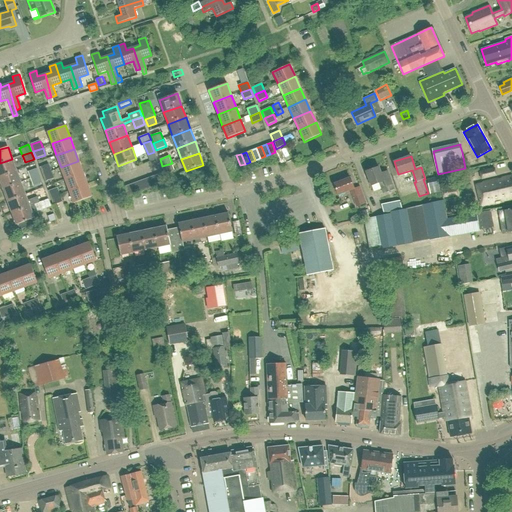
[(0,177),(17,171),(12,159),(0,163),(0,177)]
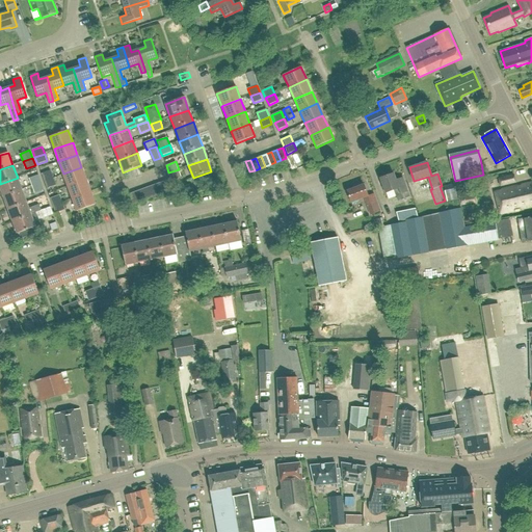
[(68,186),(86,180),(81,167),(63,174),(68,186)]
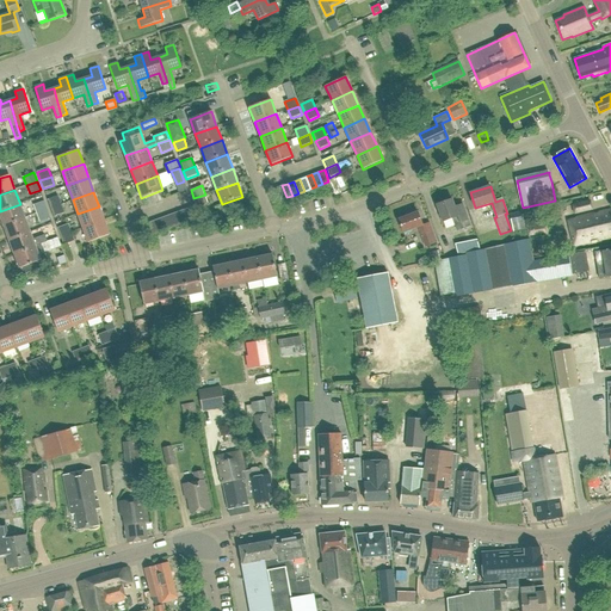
[(205,195),(193,198),(197,208),(208,203),(205,195)]
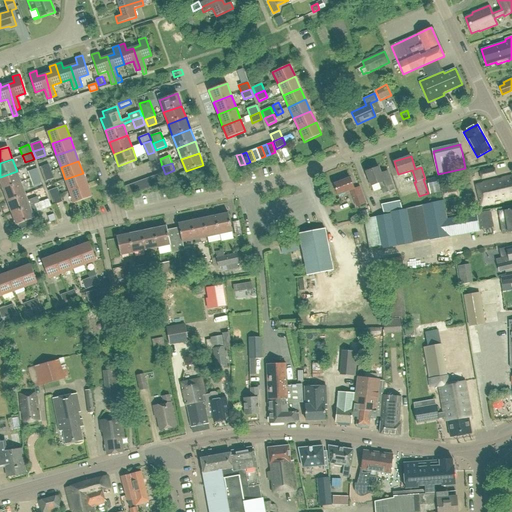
[(42,175),(51,171),(49,164),(40,167),(42,175)]
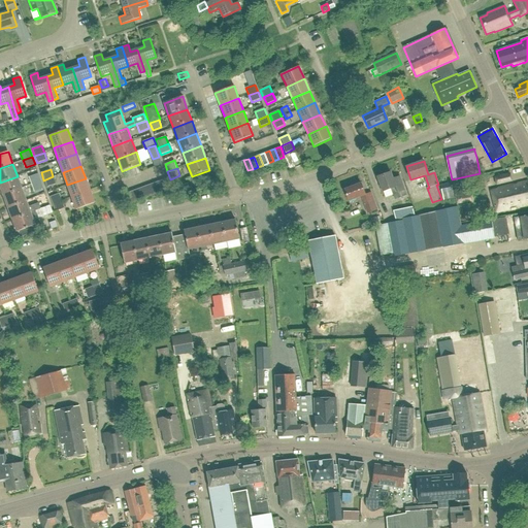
[(391,172),(377,177),(383,192),(392,189),(394,194),(405,189),(401,177),(394,180),(391,172)]
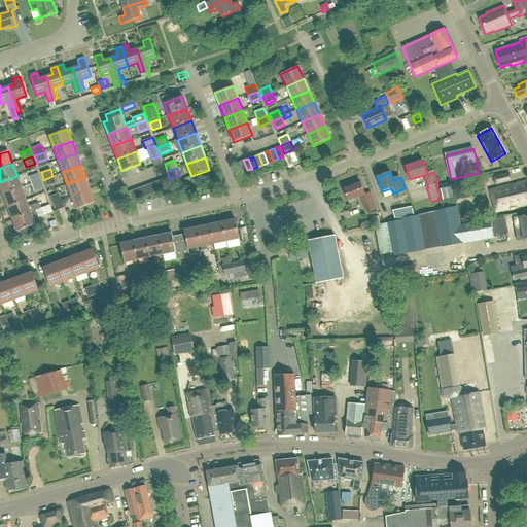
[(32,184),(42,181),(39,173),(29,176),(32,184)]
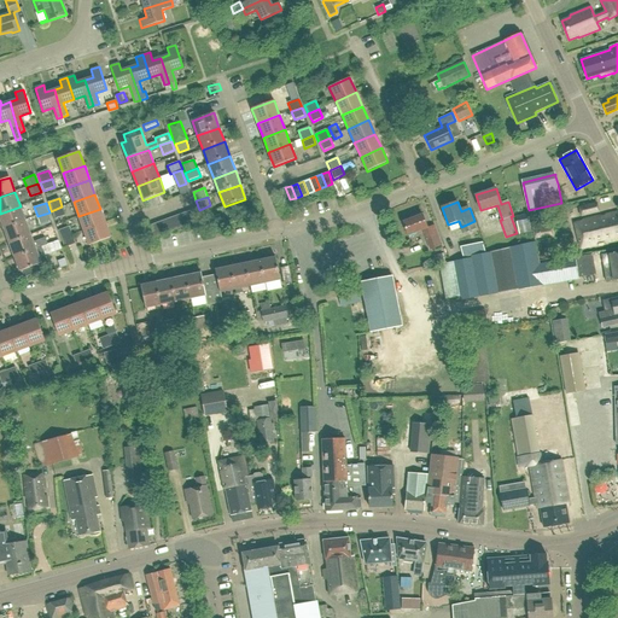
[(596,203),(581,207),(583,215),(599,213),(596,203)]
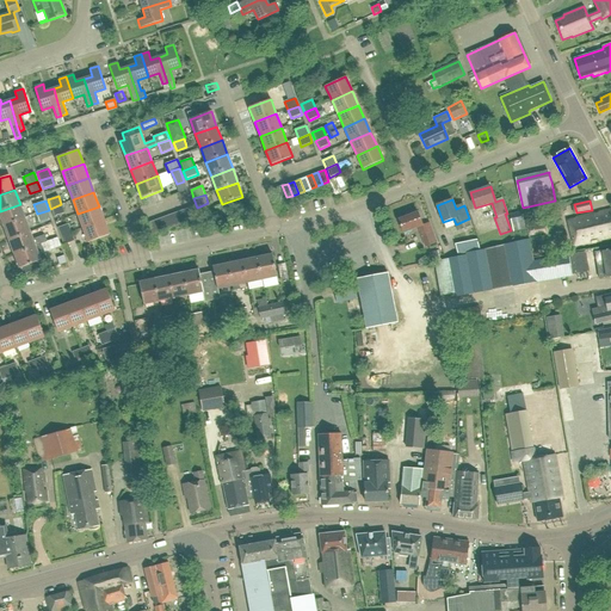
[(0,215),(4,226),(25,218),(20,204),(0,211),(0,215)]
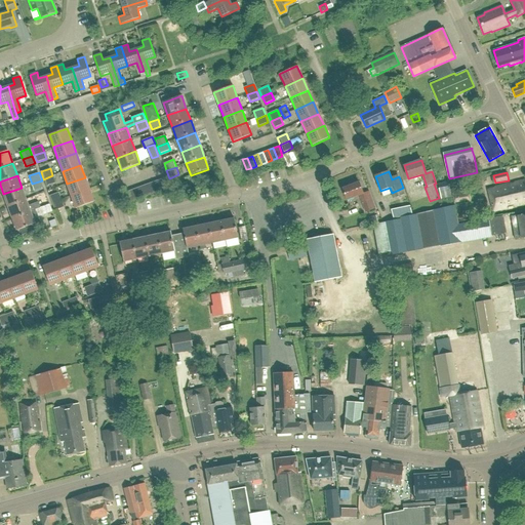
[(52,175),(43,179),(46,187),(55,184),(52,175)]
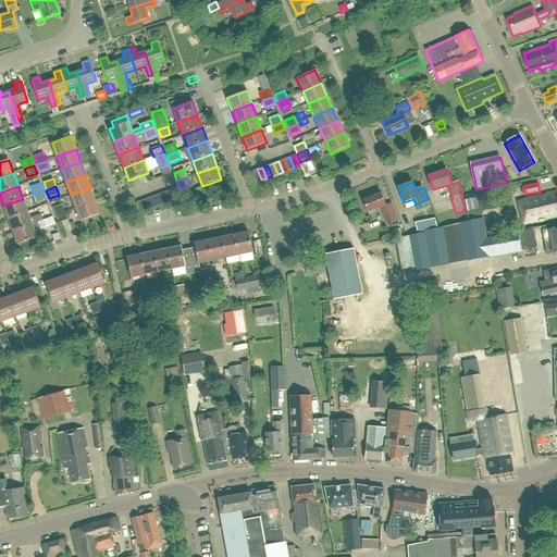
[(75,208),(95,201),(90,188),(71,195),(75,208)]
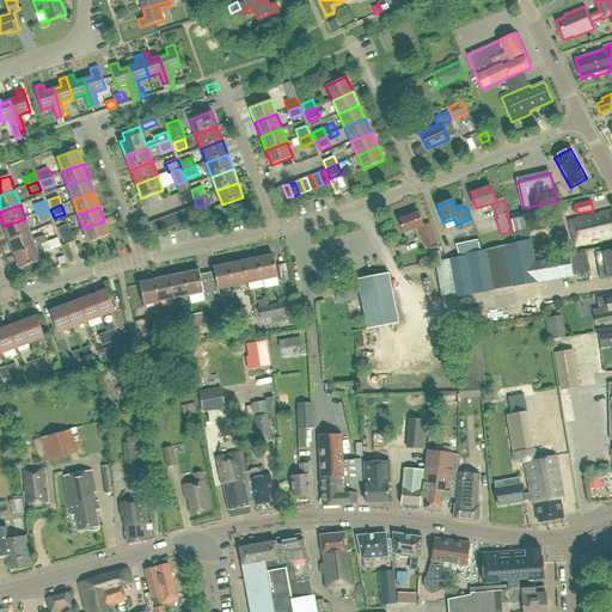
[(195,207),(188,209),(191,221),(199,218),(195,207)]
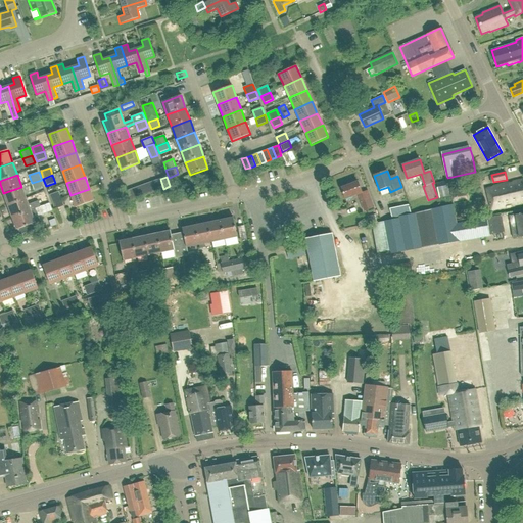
[(160,179),(154,181),(158,191),(163,189),(160,179)]
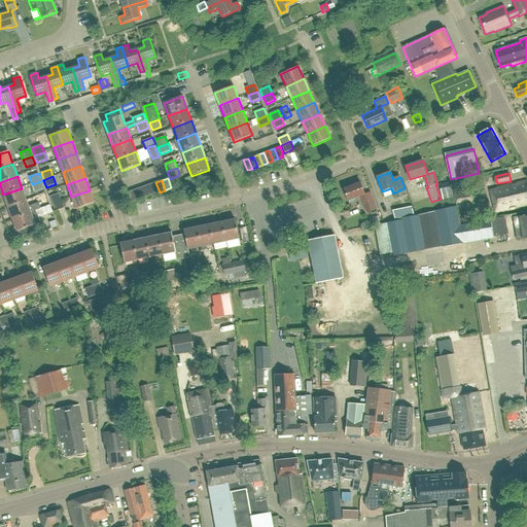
[(526,204),(526,180),(497,188),(497,189),(490,191),(495,212),(508,209),(508,206),(516,204),(516,207),(526,204)]
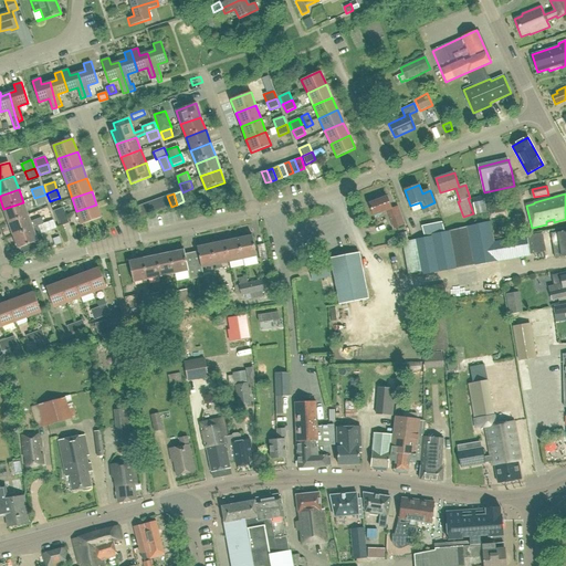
[(45,195),(34,198),(37,206),(48,202),(45,195)]
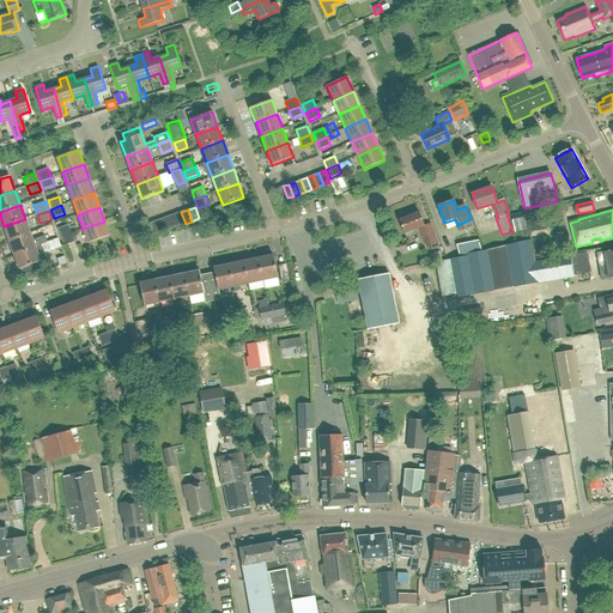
[(181,212),(174,214),(178,226),(186,224),(181,212)]
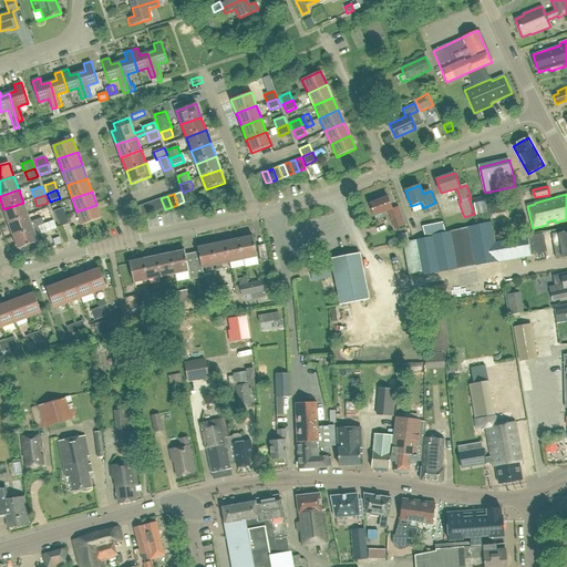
[(375,216),(387,212),(393,229),(405,225),(399,207),(393,209),(389,197),(370,204),(375,216)]
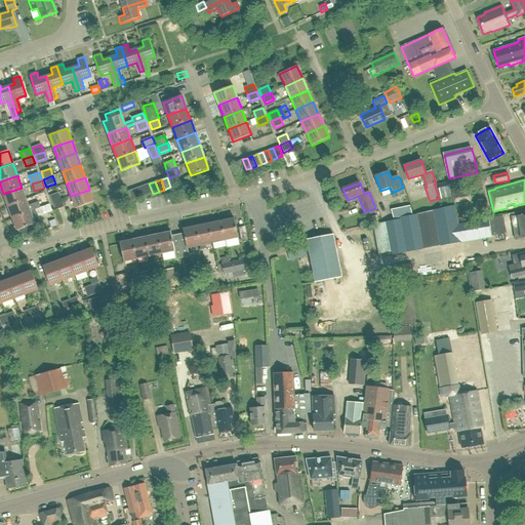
[(444,199),(455,195),(458,204),(472,200),(469,190),(453,194),(450,183),(440,186),(444,199)]
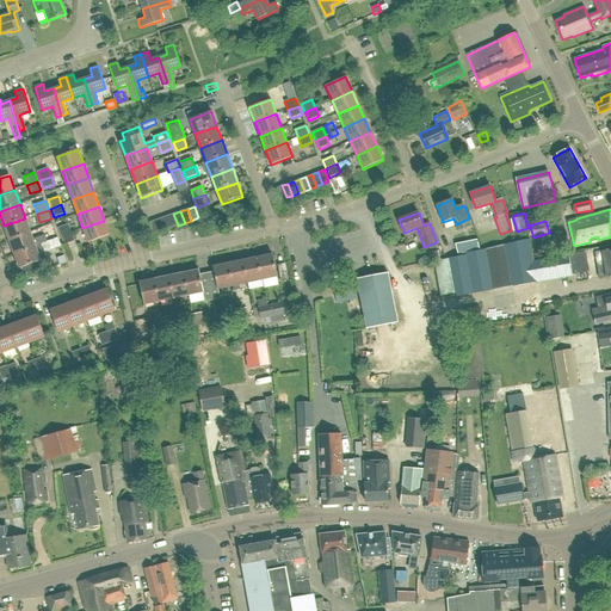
[(173,214),(166,216),(171,228),(178,226),(173,214)]
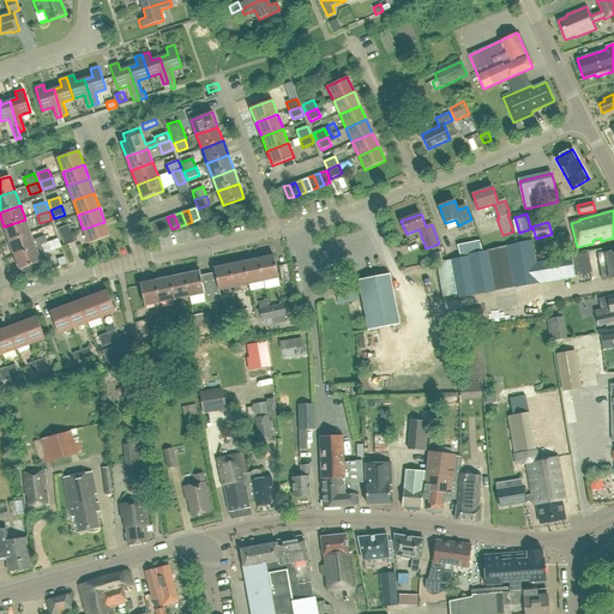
[(167,217),(160,221),(164,232),(172,229),(167,217)]
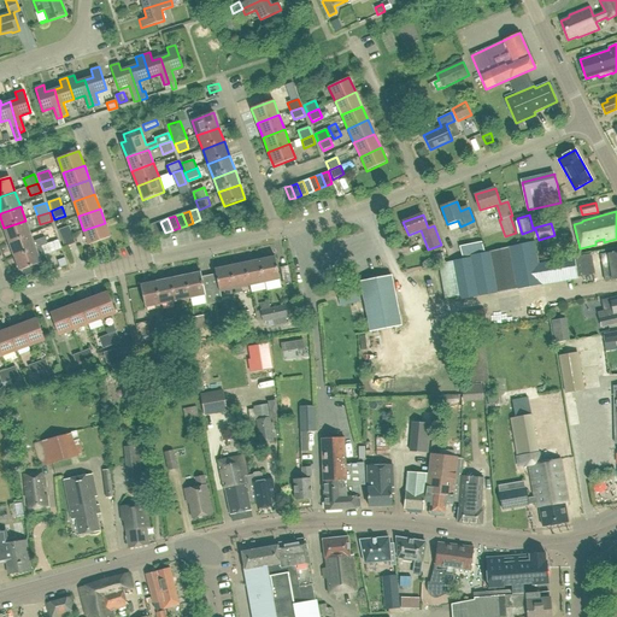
[(10,242),(30,235),(25,221),(4,228),(10,242)]
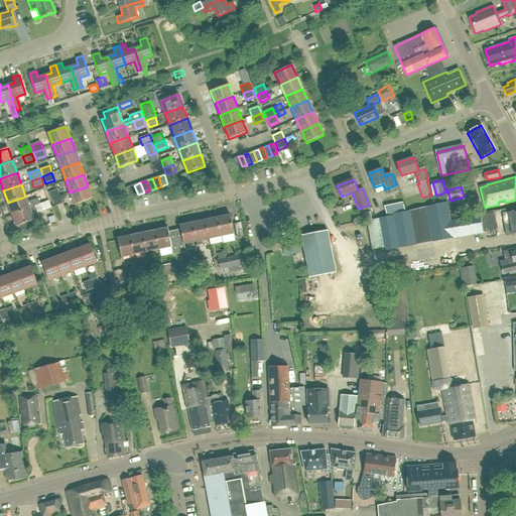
[(134,185),(129,187),(132,197),(138,195),(134,185)]
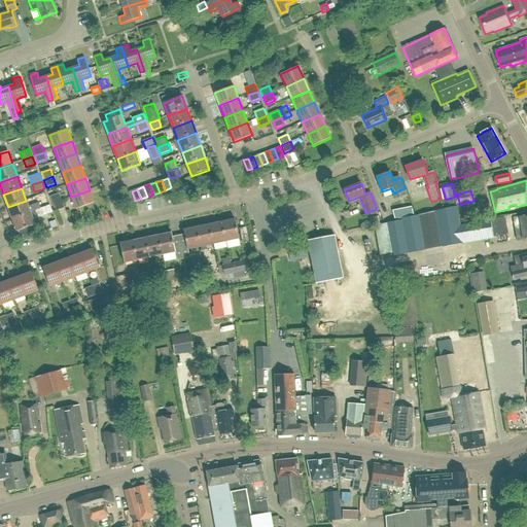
[(90,190),(71,197),(76,209),(95,203),(90,190)]
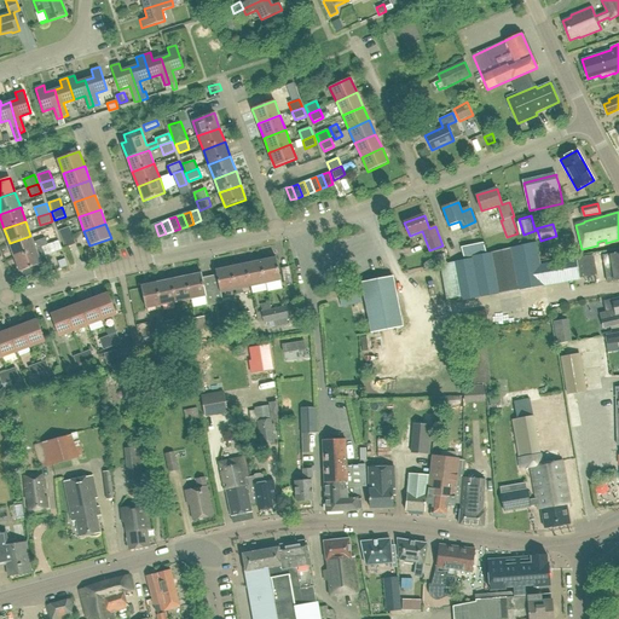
[(155,225),(148,227),(151,238),(158,236),(155,225)]
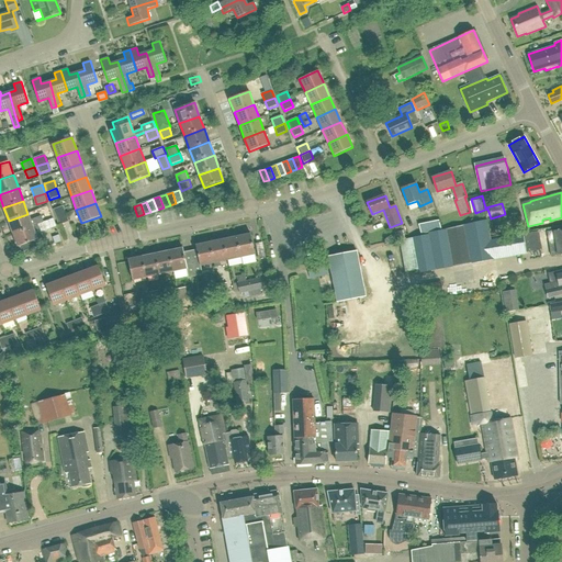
[(56,217),(66,214),(64,206),(53,210),(56,217)]
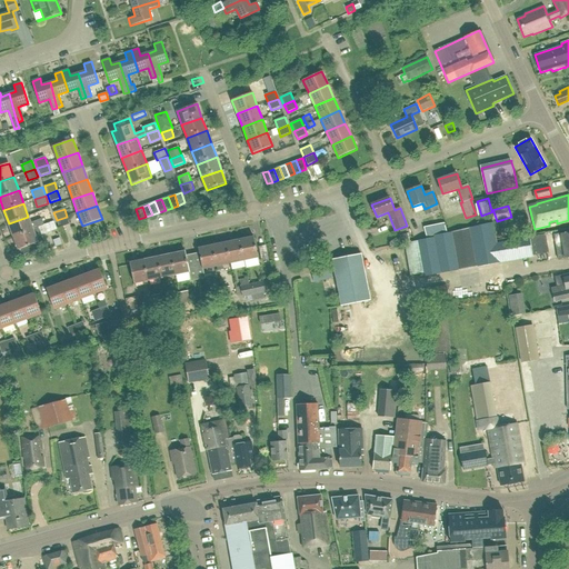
[(13,237),(33,229),(45,225),(42,219),(31,223),(28,217),(9,223),(13,237)]
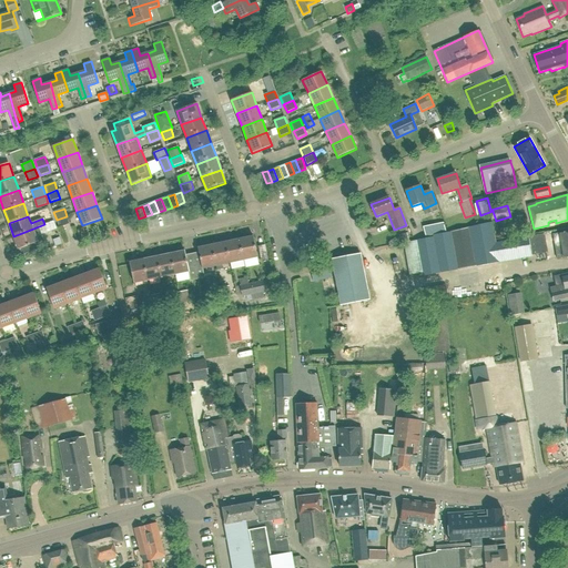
[(67,216),(57,220),(60,229),(70,224),(67,216)]
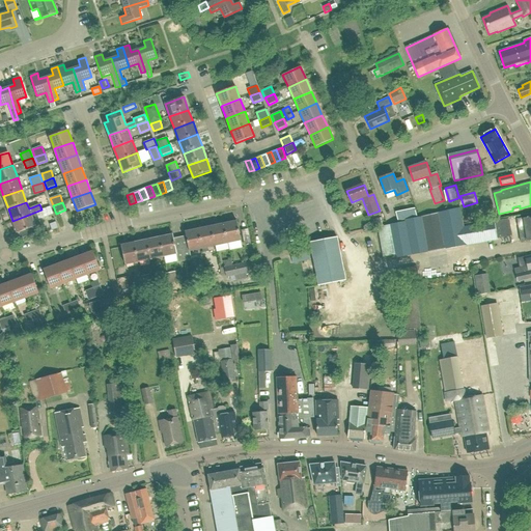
[(397,222),(413,219),(418,219),(415,208),(395,213),(397,222)]
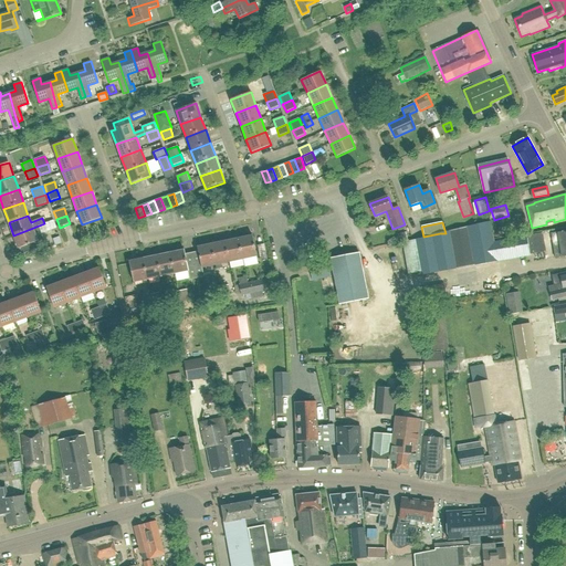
[(431,237),(431,238),(404,242),(409,274),(421,272),(422,275),(530,255),(530,254),(545,251),(542,233),(494,243),(490,223),(450,231),(450,232),(440,234),(431,237)]
